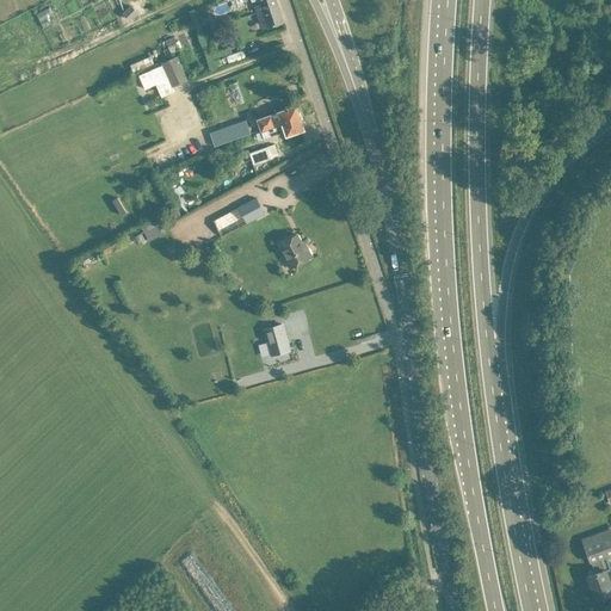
[(276,0),(258,0),(260,4),(254,5),(261,29),(267,28),(272,25),(284,22),(276,0)]
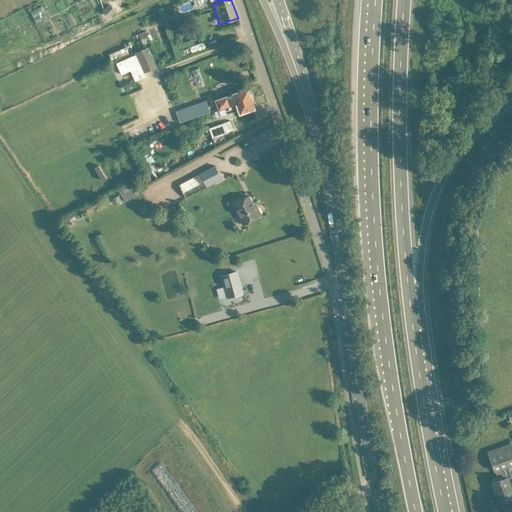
[(41,6),(31,11),(36,22),(47,17),(41,6)]
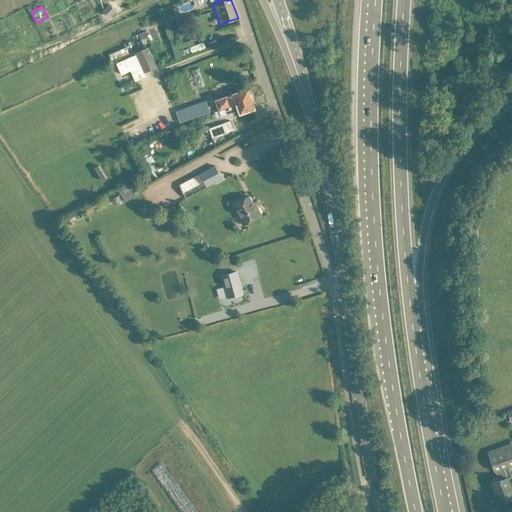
[(150,41),(146,30),(138,34),(142,44),(150,41)]
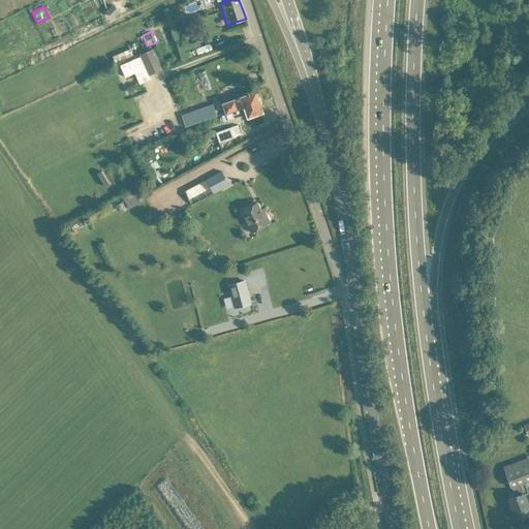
[(197,33),(200,42),(208,40),(205,31),(197,33)]
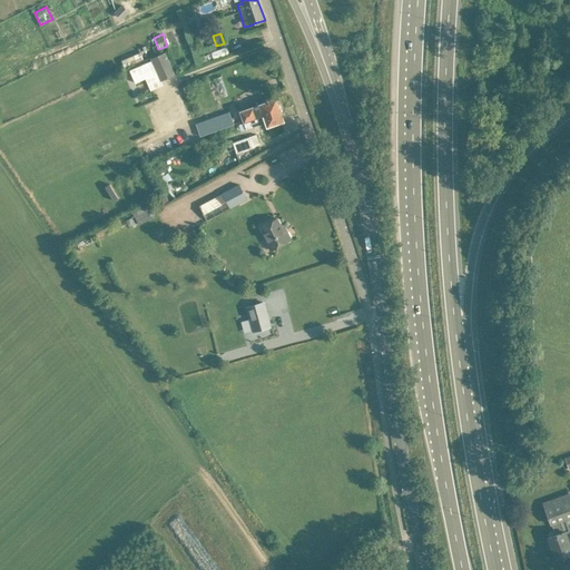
[(226,46),(217,49),(212,51),(215,59),(229,53),(226,46)]
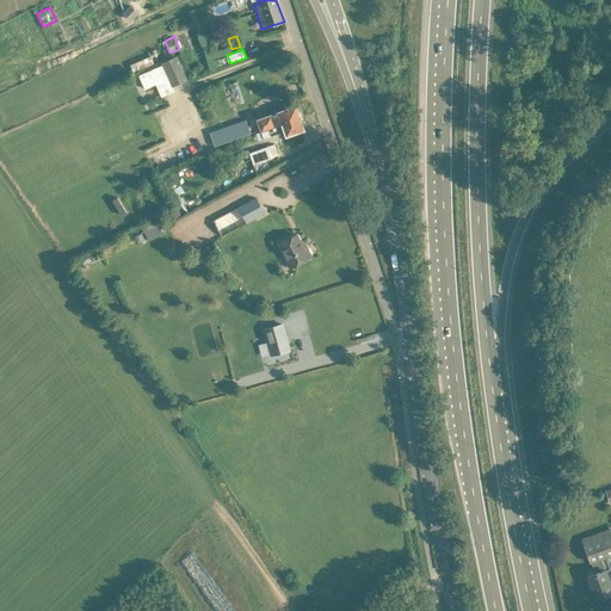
[(162,65),(140,75),(146,88),(156,84),(162,97),(176,91),(173,86),(189,79),(177,55),(161,62),(162,65)]
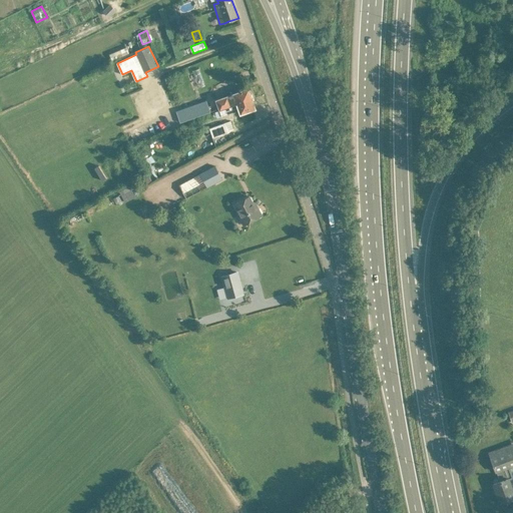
[(233,93),(216,99),(219,108),(219,109),(251,98),(250,95),(251,94),(250,91),(249,90),(248,88),(239,91),(233,93)]
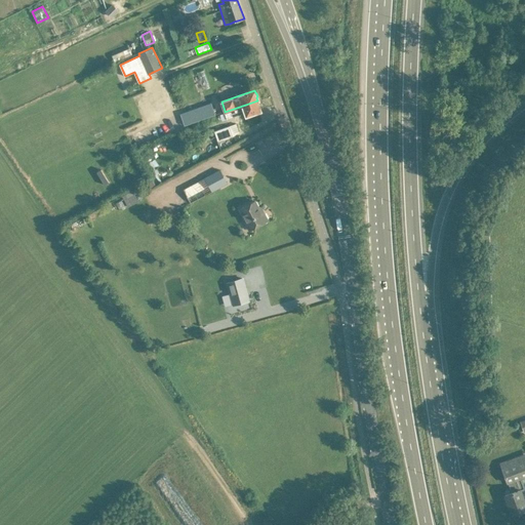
[(257,101),(225,112),(226,113),(227,118),(232,117),(245,112),(246,116),(251,114),(261,111),(260,110),(261,108),(260,105),(259,105),(257,101)]
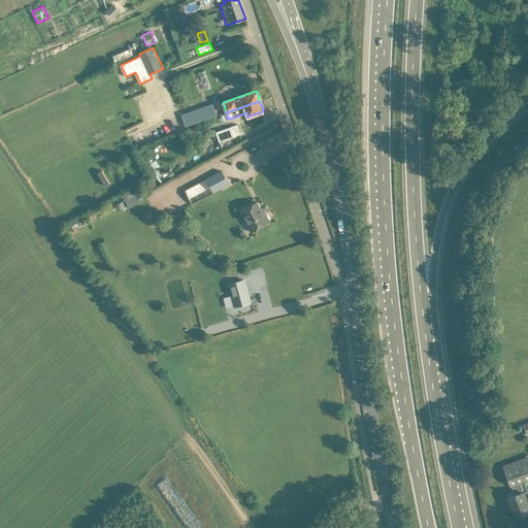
[(212,103),(182,114),(186,126),(217,116),(212,103)]
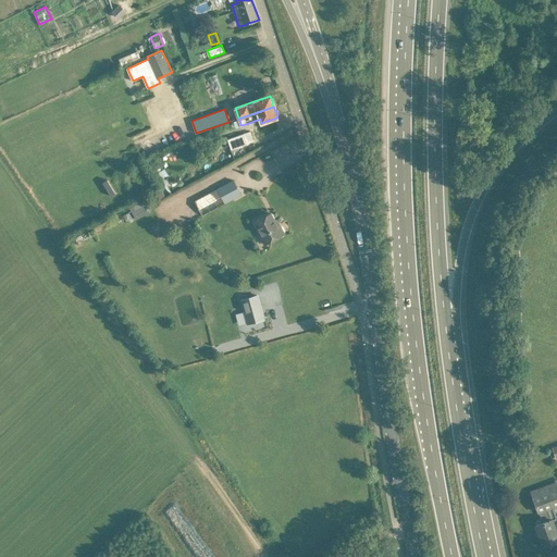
[(243,134),(227,139),(231,149),(247,144),(243,134)]
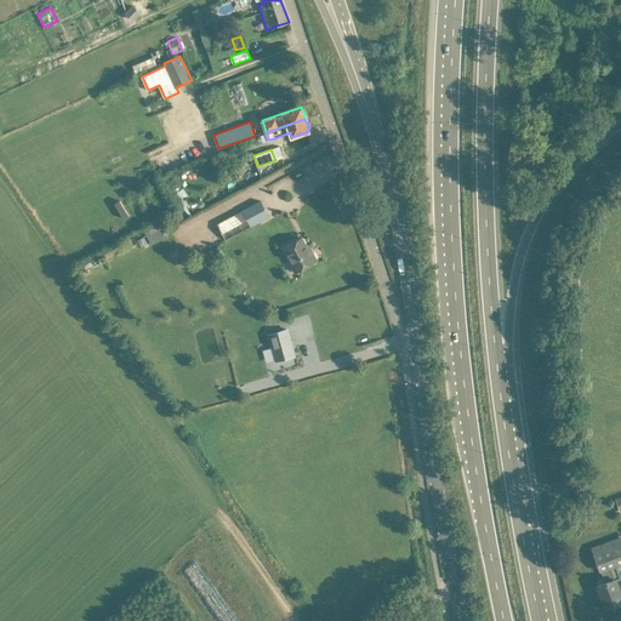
[(260,200),(217,223),(226,239),(268,217),(260,200)]
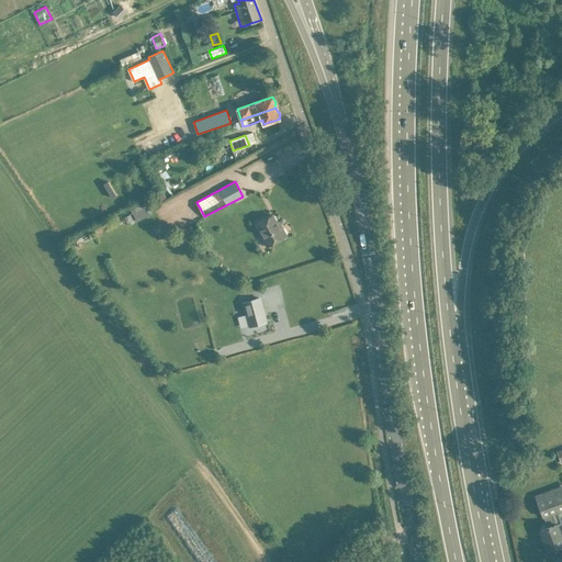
[(142,203),(131,210),(137,221),(148,214),(142,203)]
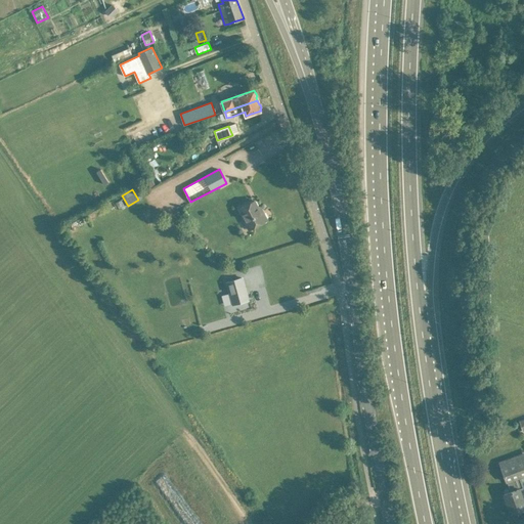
[(254,201),(246,206),(241,208),(251,228),(267,220),(263,211),(261,212),(254,201)]
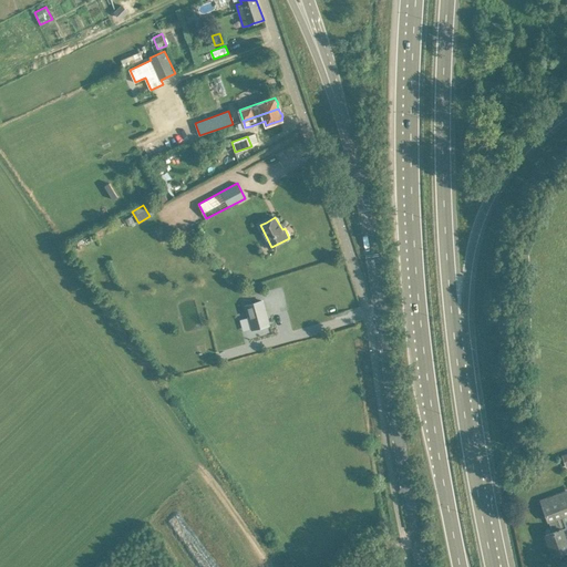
[(269,325),(263,300),(245,305),(251,329),(269,325)]
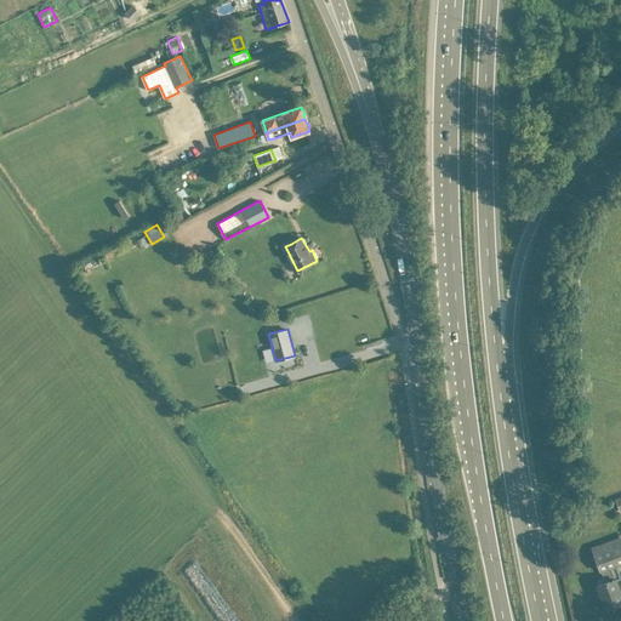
[(592,548),(594,554),(600,571),(600,570),(610,567),(620,563),(620,543),(616,546),(614,540),(592,548)]
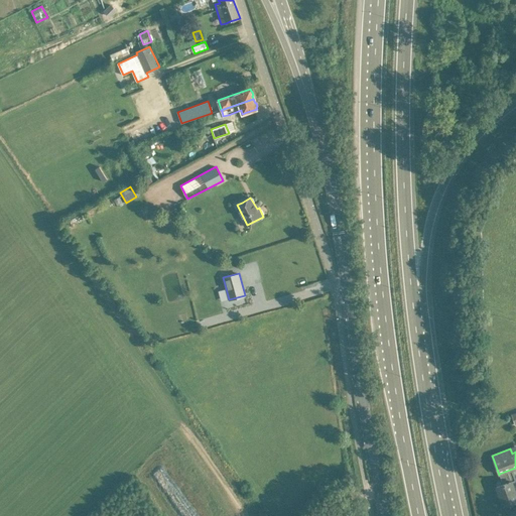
[(507,471),(499,474),(503,484),(496,486),(503,505),(504,505),(505,510),(508,512),(510,512),(515,510),(515,509),(515,493),(511,481),(507,471)]
